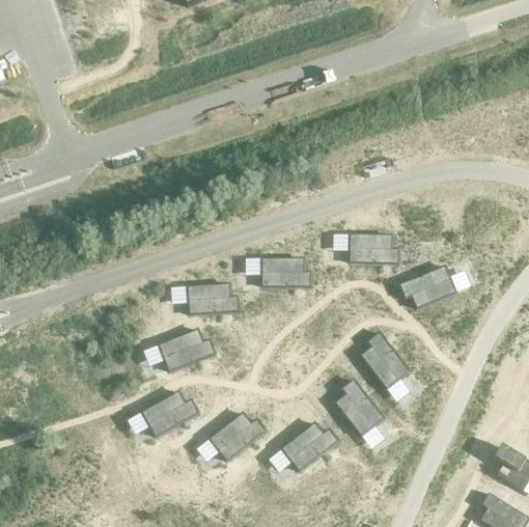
[(350,250),(350,261),(384,262),(384,257),(389,257),(389,262),(398,262),(399,248),(392,248),(392,234),(351,232),(351,234),(354,234),(354,246),(351,246),(350,250)]
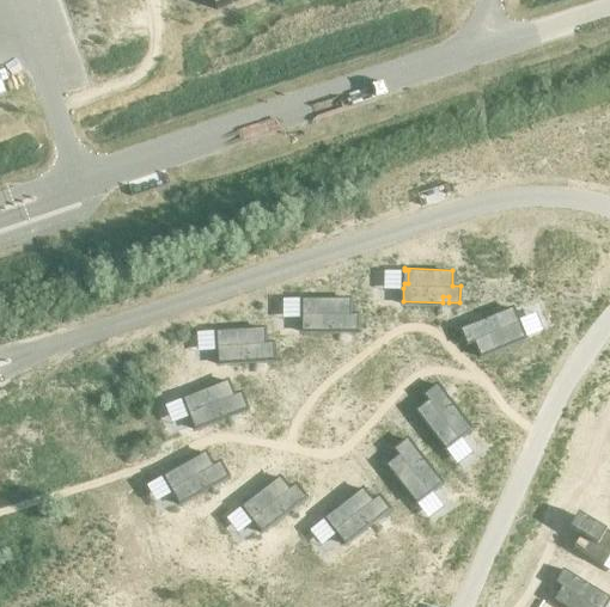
[(352,296),(303,296),(303,299),(306,299),(306,311),(303,311),(303,316),(303,329),(342,329),(342,324),(348,324),(348,329),(360,329),(359,312),(352,312),(352,296)]
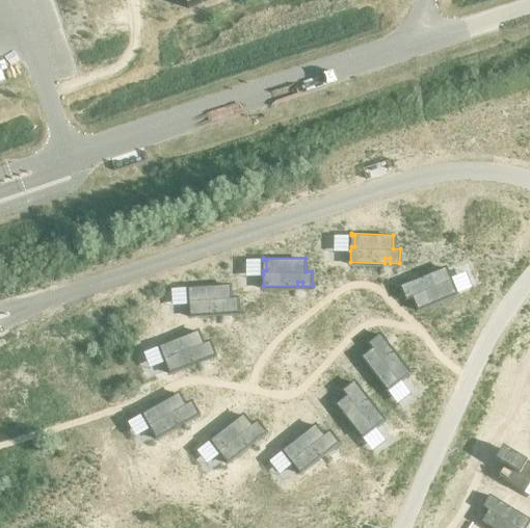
[(411,281),(401,285),(407,298),(414,295),(419,308),(457,292),(457,290),(454,291),(450,281),(453,280),(451,275),(447,265),(416,279),(417,283),(413,285),(411,281)]
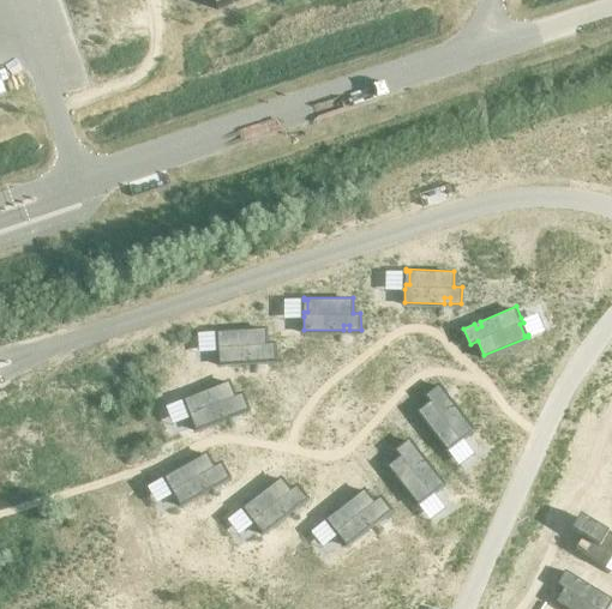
[(267,326),(217,330),(219,331),(222,331),(222,344),(219,344),(220,349),(220,362),(259,360),(259,355),(265,354),(265,360),(276,359),(275,342),(268,342),(267,326)]
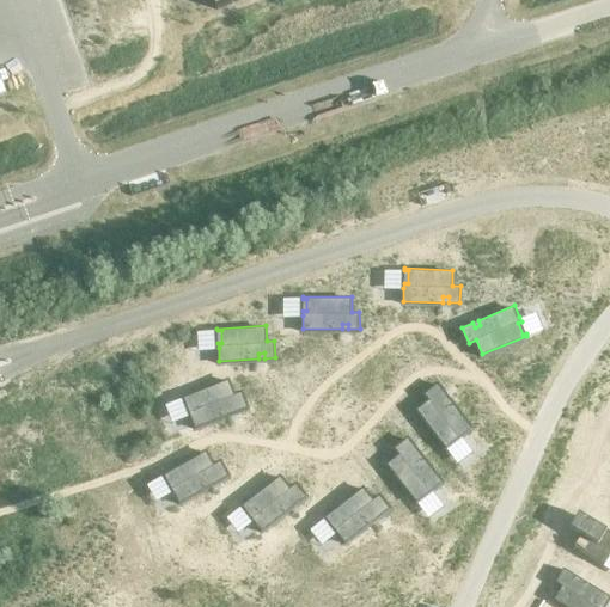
[(230,379),(184,396),(185,397),(189,396),(193,408),(189,410),(191,414),(196,427),(232,412),(231,408),(237,405),(238,410),(249,406),(243,391),(236,393),(230,379)]
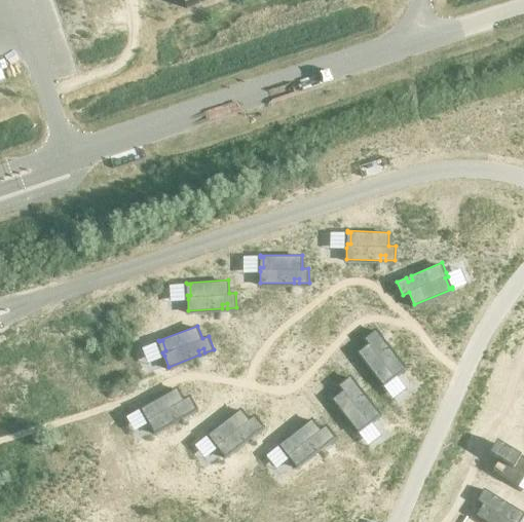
[(368,342),(358,351),(383,384),(384,383),(382,380),(391,374),(394,376),(397,374),(406,367),(385,340),(381,343),(378,339),(381,336),(376,329),(364,337),(368,342)]
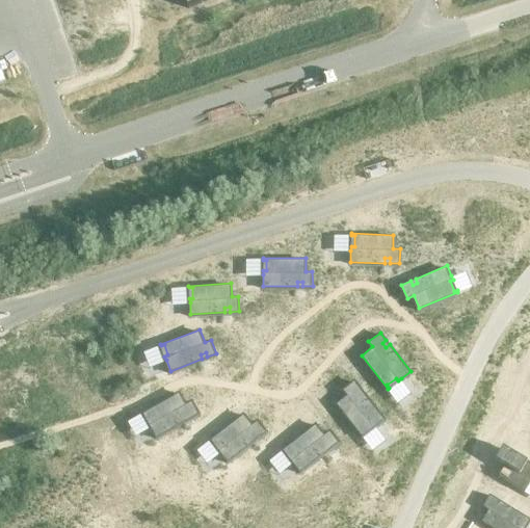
[(347,393),(337,402),(363,436),(364,434),(362,431),(371,424),(373,427),(376,424),(386,418),(365,391),(361,394),(358,389),(361,387),(355,378),(343,388),(347,393)]
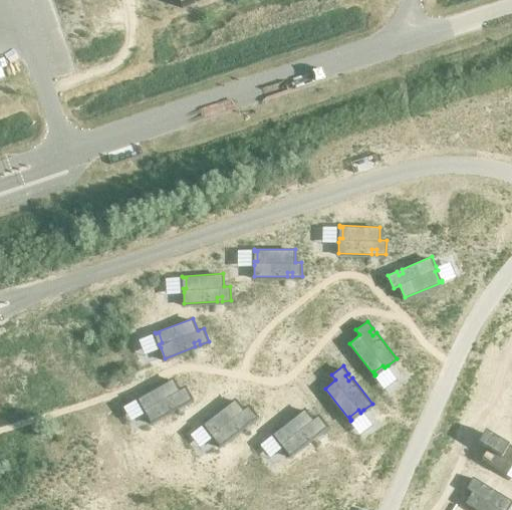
[(174,378),(138,398),(139,400),(142,398),(147,407),(144,409),(146,413),(152,422),(180,406),(178,403),(183,400),(185,404),(193,399),(186,387),(180,390),(174,378)]
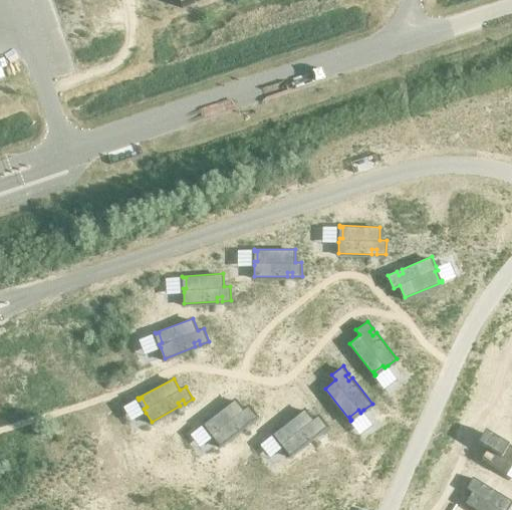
[(236,399),(204,423),(205,425),(207,423),(214,431),(211,433),(214,436),(220,445),(246,425),(244,422),(248,419),(250,422),(258,416),(249,405),(244,409),(236,399)]
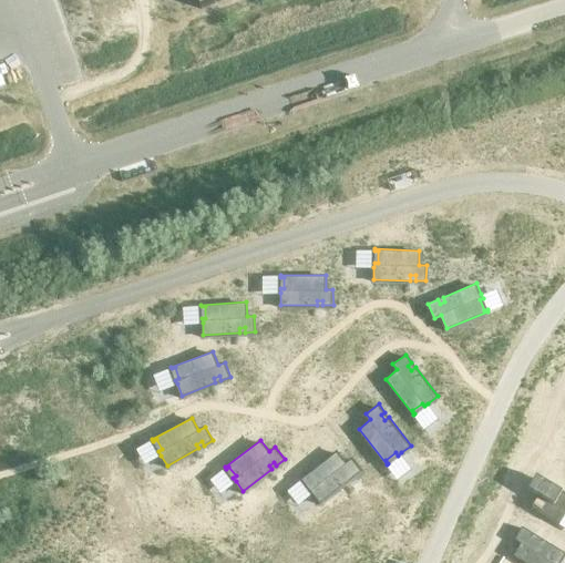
[(337,451),(301,478),(302,480),(306,478),(312,487),(310,489),(312,493),(320,502),(349,480),(346,477),(350,473),(353,477),(361,470),(352,458),(346,462),(337,451)]
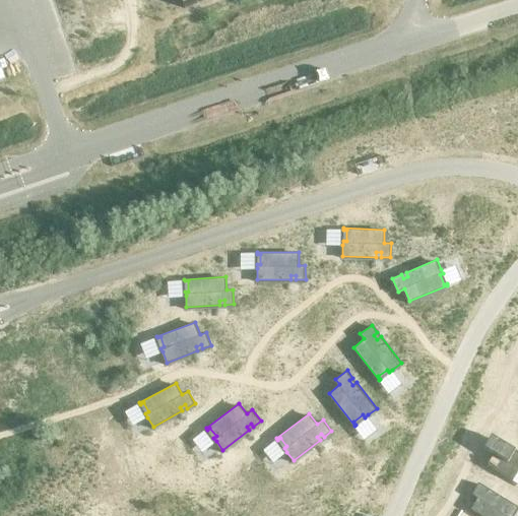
[(493,435),(486,447),(495,453),(488,464),(513,480),(514,478),(511,477),(517,467),(517,450),(500,440),(498,444),(494,441),(496,437),(493,435)]
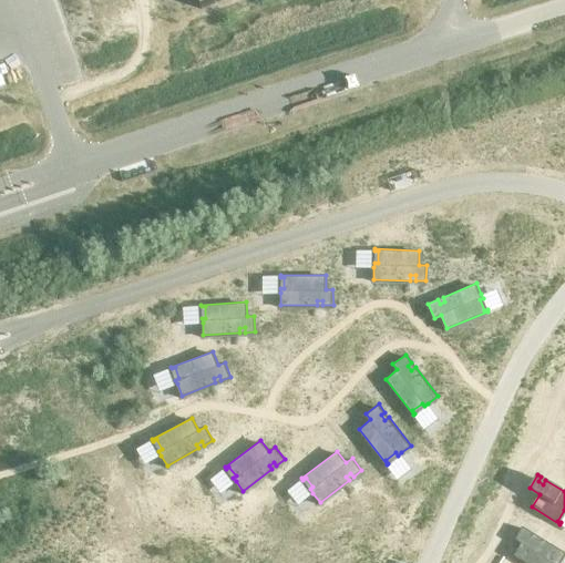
[(522,543),(514,555),(526,562),(561,562),(564,556),(564,551),(537,534),(535,539),(530,535),(532,531),(524,526),(515,540),(522,543)]
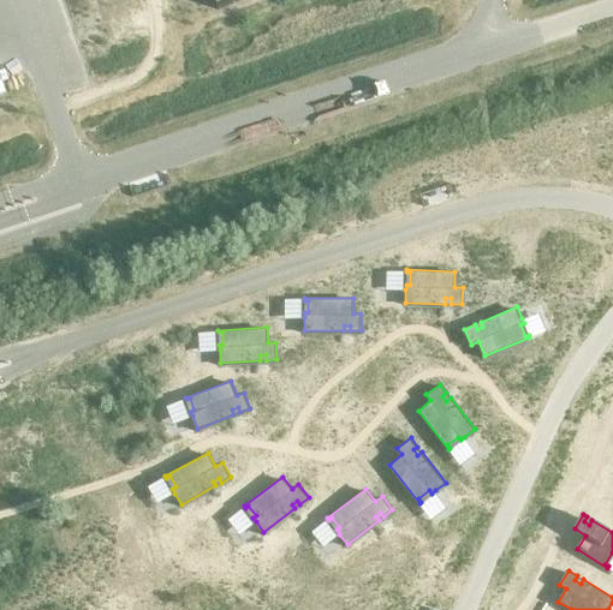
All buildings are outlined.
